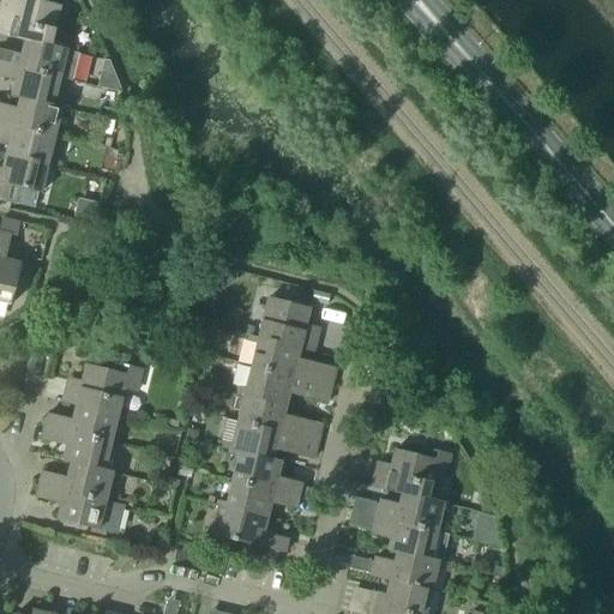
[(0,35),(26,42),(49,48),(59,7),(29,0),(2,0),(0,14),(0,35)]
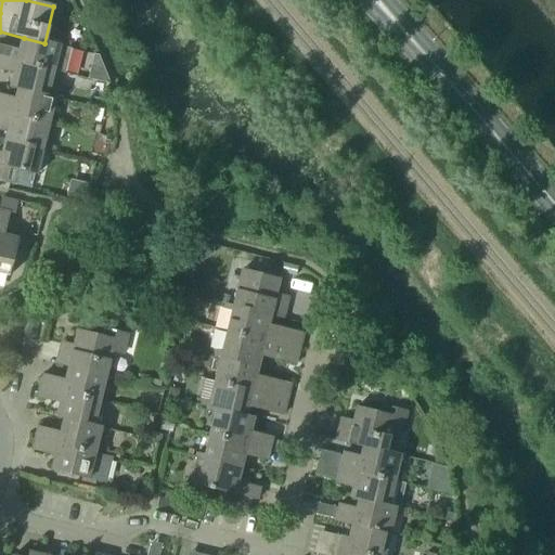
[(44,43),(24,38),(20,52),(0,47),(0,56),(53,71),(66,74),(72,50),(60,47),(44,43)]
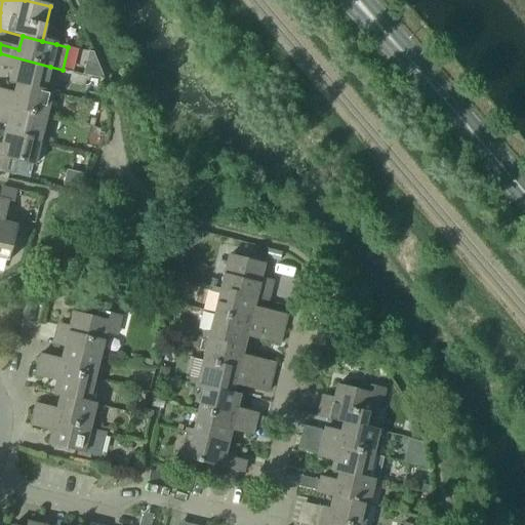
[(0,53),(0,82),(10,84),(10,83),(17,85),(52,92),(55,79),(48,77),(50,67),(0,53)]
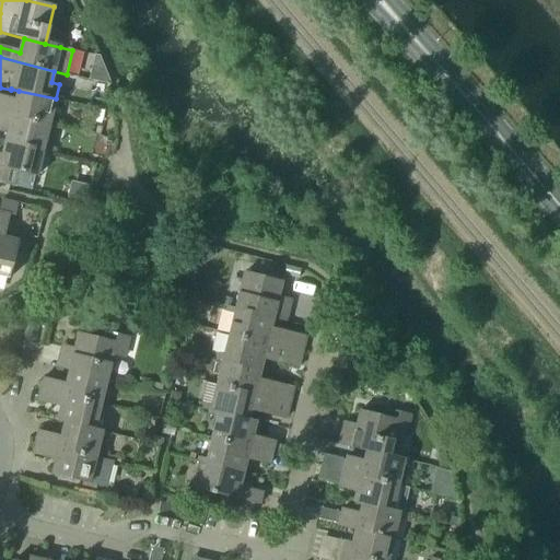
[(56,98),(19,91),(15,101),(0,96),(0,113),(49,126),(55,105),(63,107),(65,101),(56,98)]
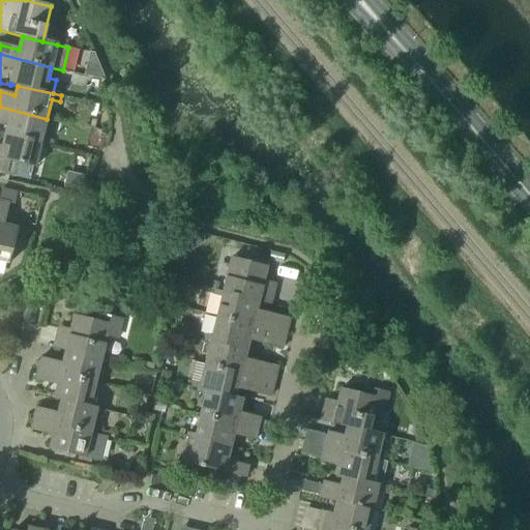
[(47,119),(0,107),(0,122),(7,124),(5,134),(40,143),(53,146),(54,141),(41,138),(47,119)]
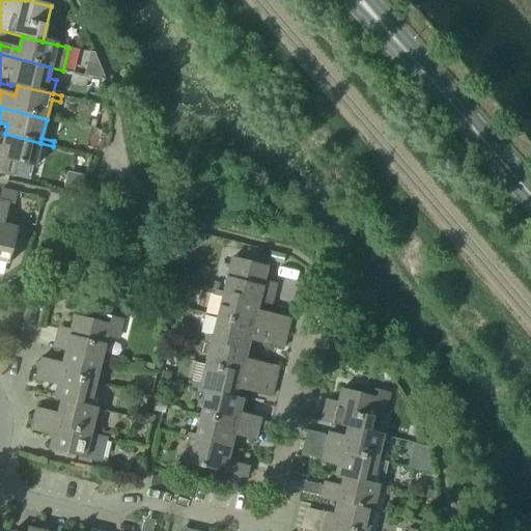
[(0,173),(15,177),(19,164),(34,167),(40,143),(5,134),(2,147),(0,146),(0,173)]
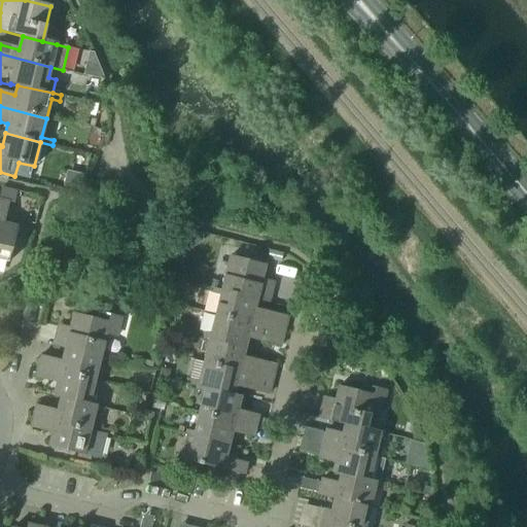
[(64,187),(78,190),(82,176),(67,172),(64,187)]
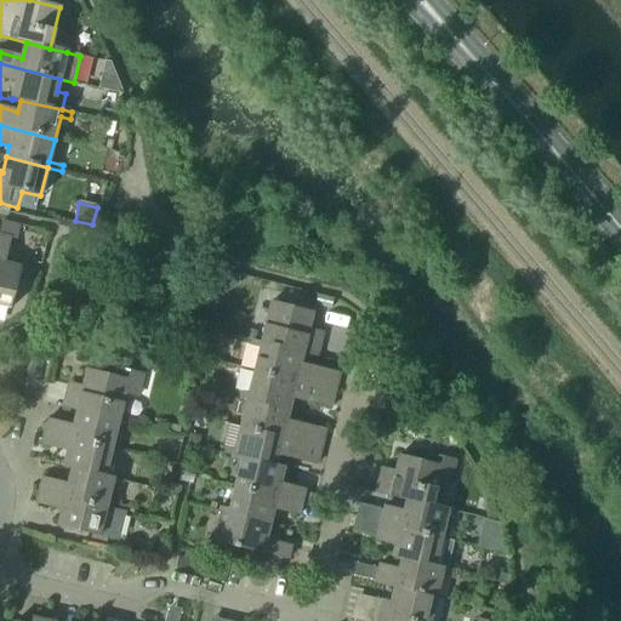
[(0,222),(0,306),(9,308),(18,267),(3,263),(9,238),(15,240),(18,224),(0,221),(0,222)]
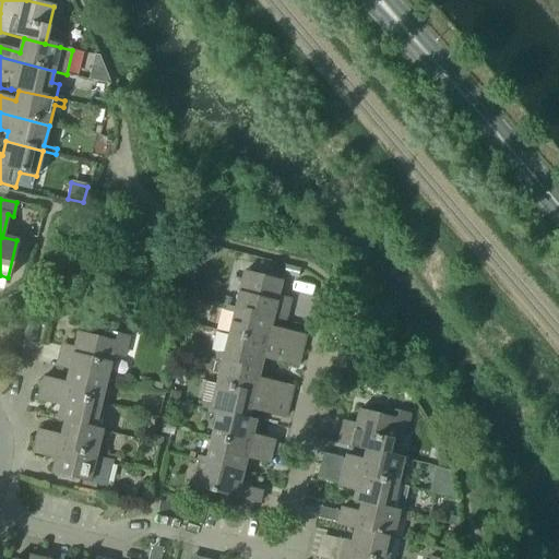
[(284,274),(298,278),(299,270),(285,266),(284,274)]
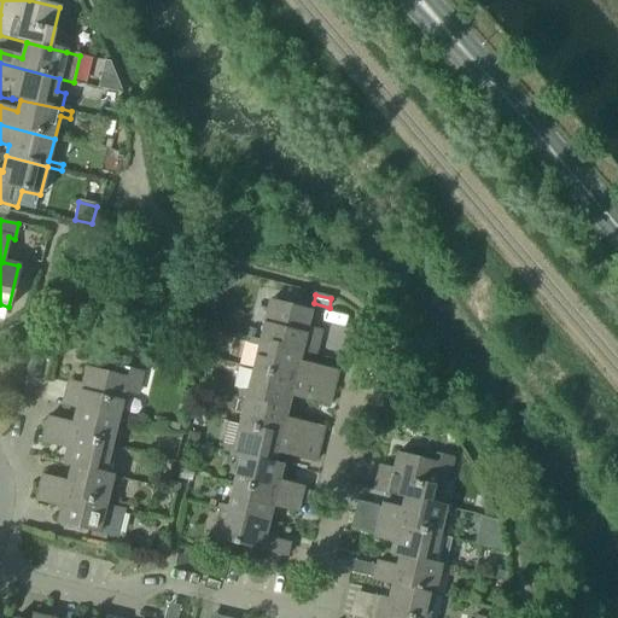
[(260,340),(302,350),(315,354),(321,331),(307,327),(312,310),(269,301),(260,340)]
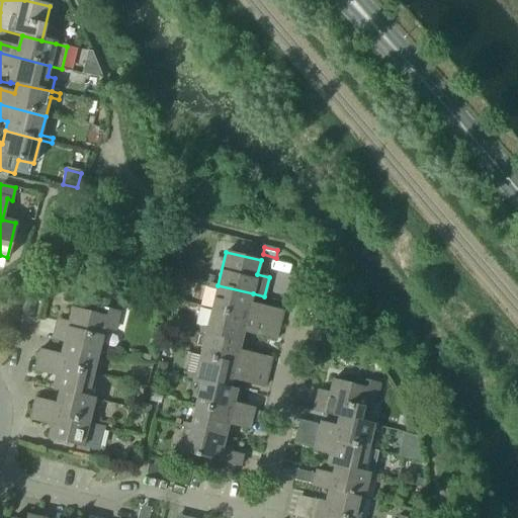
[(253,293),(218,285),(210,283),(209,288),(216,289),(211,309),(278,325),(282,312),(250,303),(253,293)]
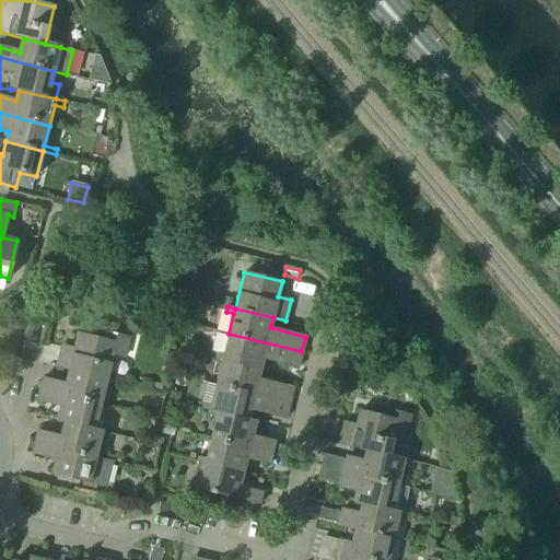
[(55,368),(68,371),(107,380),(113,357),(123,359),(128,337),(104,331),(102,340),(77,334),(71,354),(59,351),(55,368)]
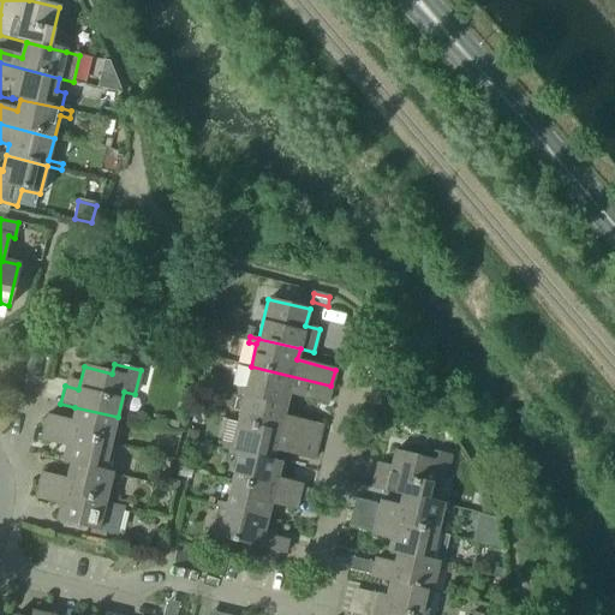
[(330,386),(251,366),(245,390),(238,388),(237,392),(286,404),(288,394),(327,404),(330,386)]
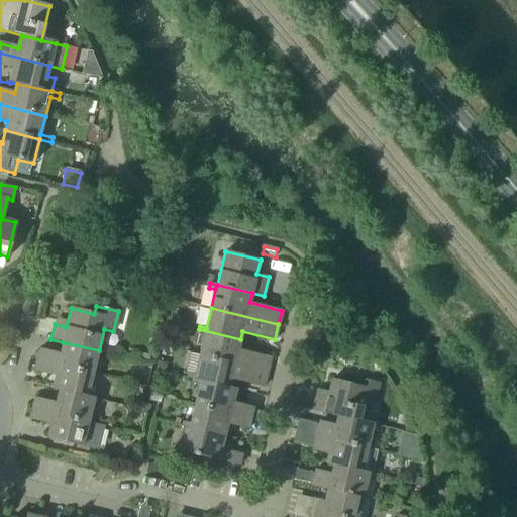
[(240,339),(199,329),(198,334),(204,336),(199,355),(267,372),(270,357),(238,349),(240,339)]
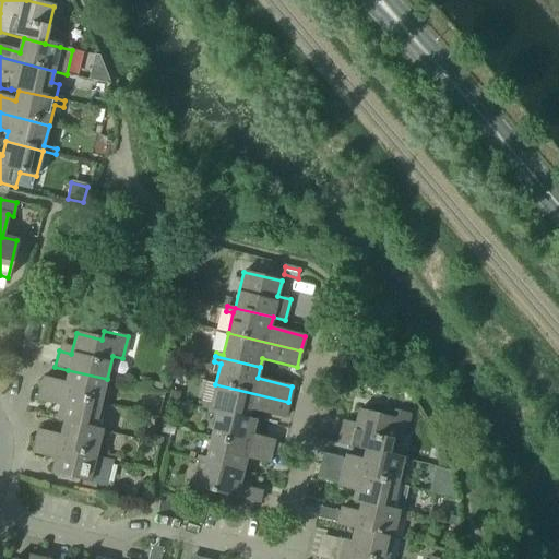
[(107,379),(68,370),(64,383),(43,379),(42,382),(36,381),(35,389),(40,390),(100,404),(106,384),(111,385),(113,380),(107,379)]
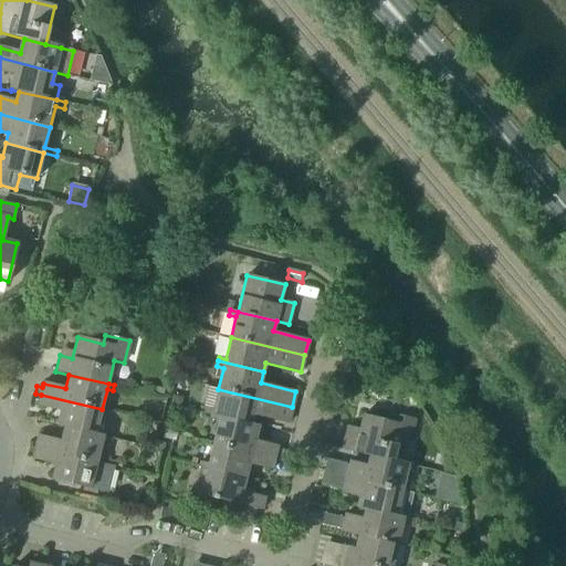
[(292,407),(218,389),(212,410),(206,408),(205,413),(211,415),(211,417),(220,419),(251,425),(253,416),(287,423),(292,407)]
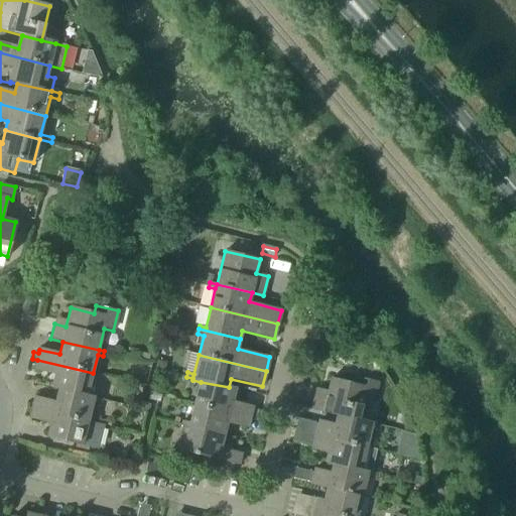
[(93,373),(37,360),(34,370),(54,375),(51,389),(58,391),(94,399),(97,386),(91,385),(93,373)]
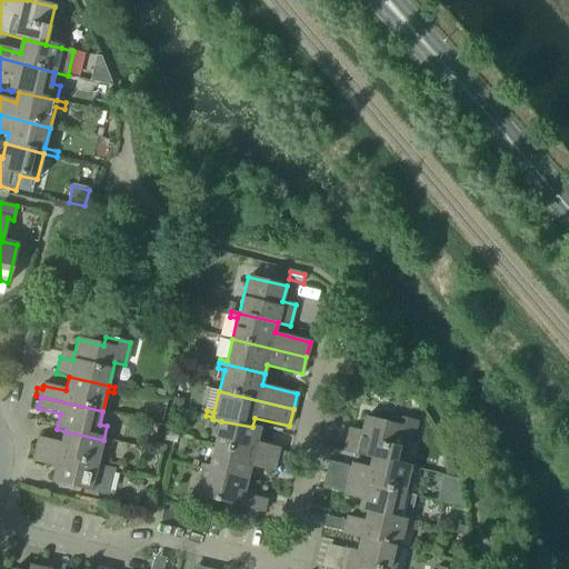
[(183,401),(175,399),(172,408),(181,410),(183,401)]
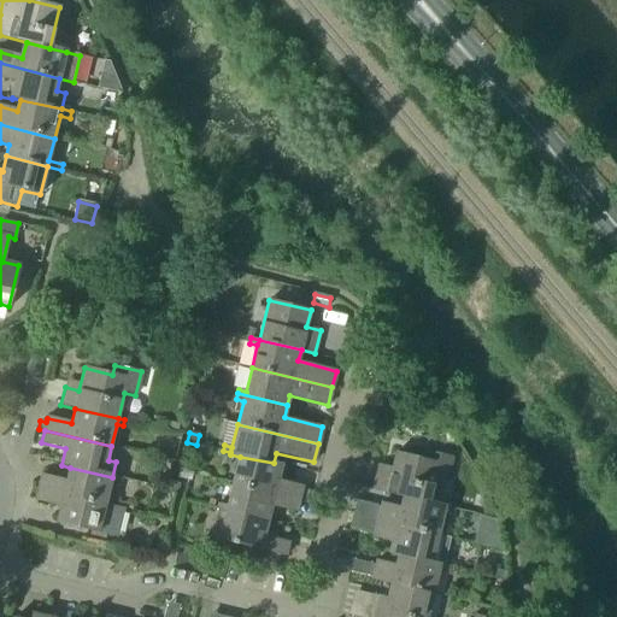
[(397,452),(391,470),(391,475),(377,471),(372,489),(404,497),(427,501),(440,505),(444,488),(432,485),(433,477),(446,480),(452,458),(425,452),(424,459),(397,452)]
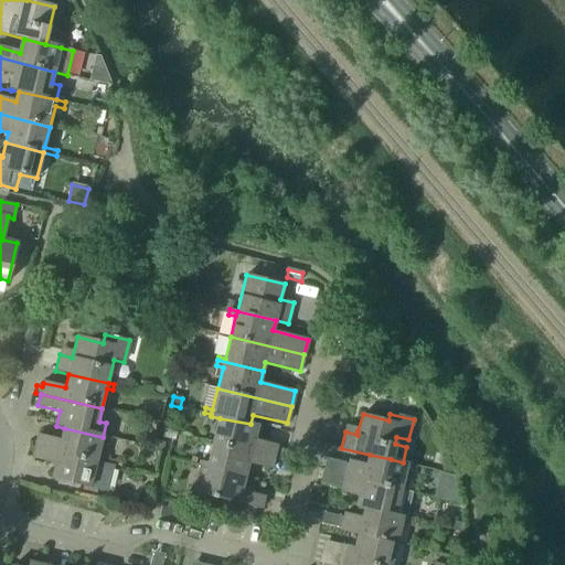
[(251,424),(220,418),(213,443),(275,457),(277,446),(256,440),(259,426),(251,424)]
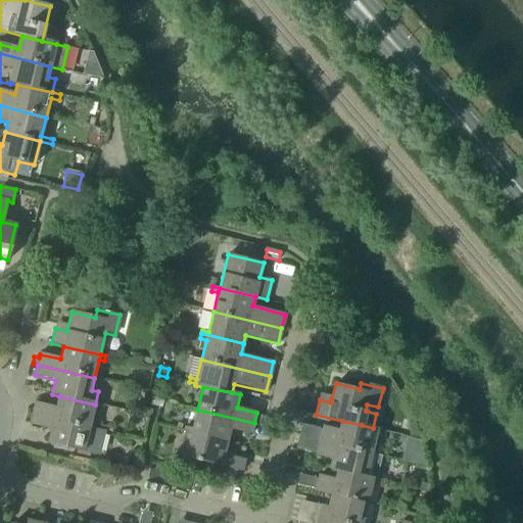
[(95,405),(59,396),(56,409),(36,403),(34,414),(89,427),(93,410),(101,412),(102,407),(95,405)]
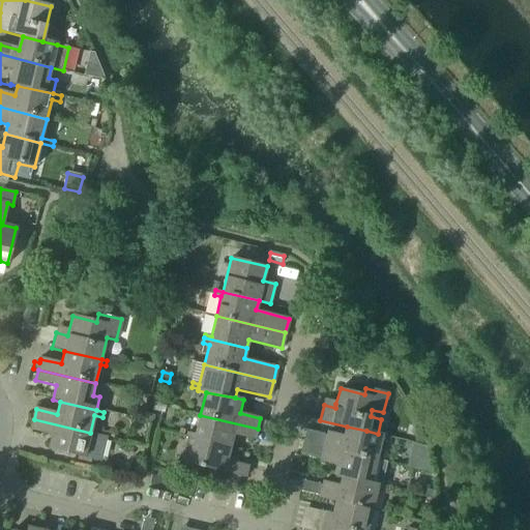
[(258,429),(200,415),(196,435),(187,433),(186,438),(195,440),(231,448),(234,435),(255,440),(258,429)]
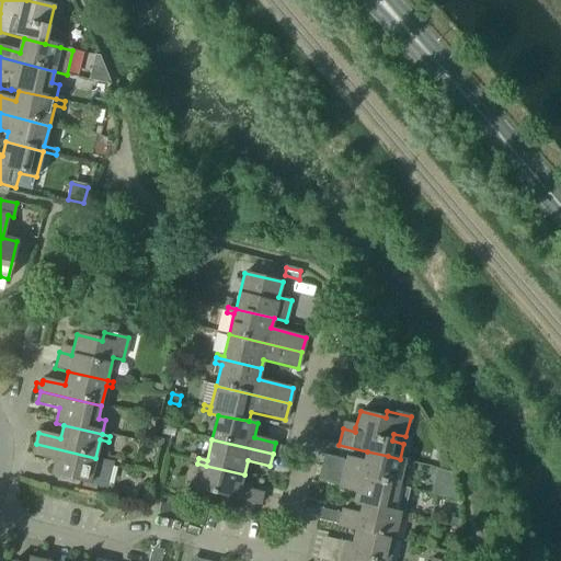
[(95,458),(36,444),(33,456),(55,461),(52,476),(106,489),(112,464),(95,459),(95,458)]
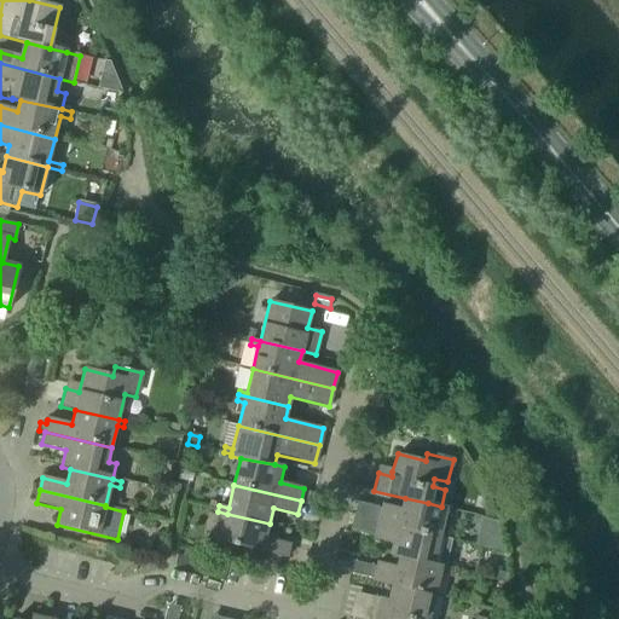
[(428,503),(405,498),(403,509),(383,504),(382,508),(358,502),(354,516),(439,537),(446,508),(441,507),(428,503)]
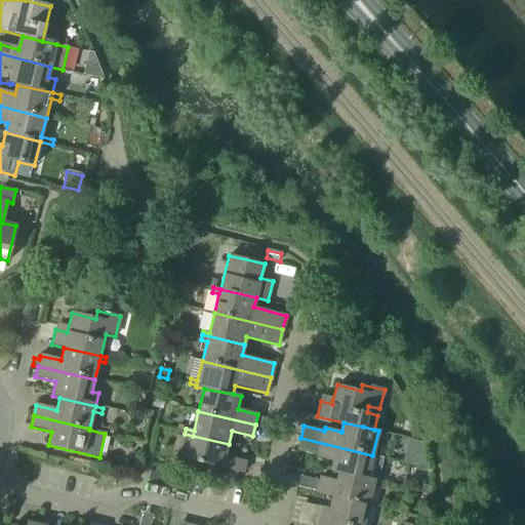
[(229,444),(193,436),(187,459),(243,474),(246,462),(226,456),(229,444)]
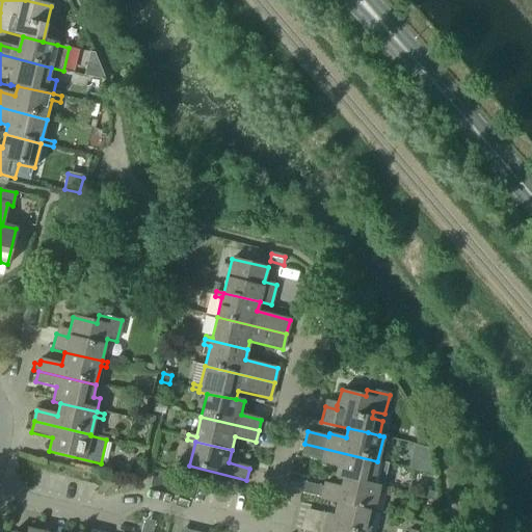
[(377,461),(304,444),(302,453),(323,458),(323,461),(339,466),(337,476),(343,478),(380,487),(386,463),(377,461)]
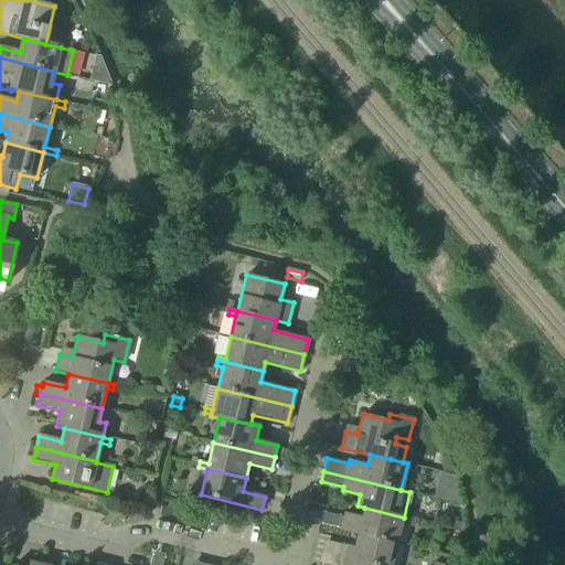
[(459,502),(452,475),(438,471),(433,496),(459,502)]
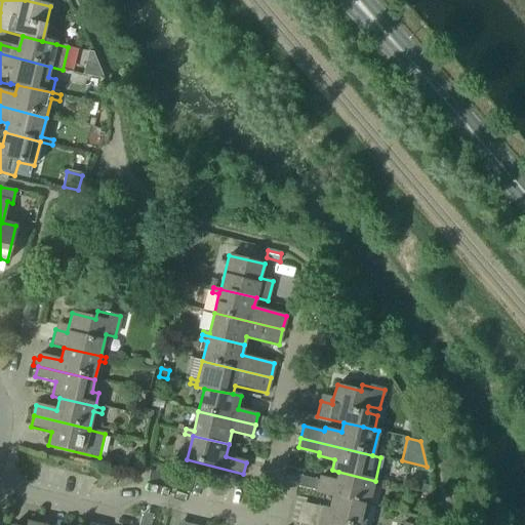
[(375,481),(338,472),(335,481),(320,478),(317,492),(332,496),(368,506),(375,481)]
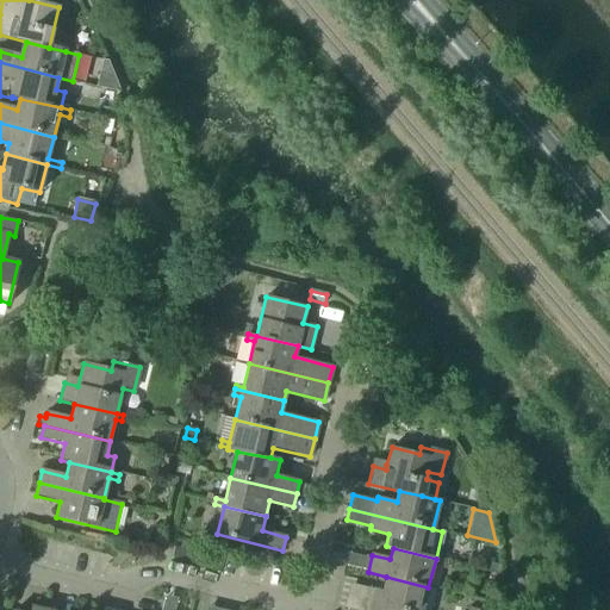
[(422,609),(428,587),(386,577),(383,591),(375,589),(372,603),(403,609),(422,609)]
